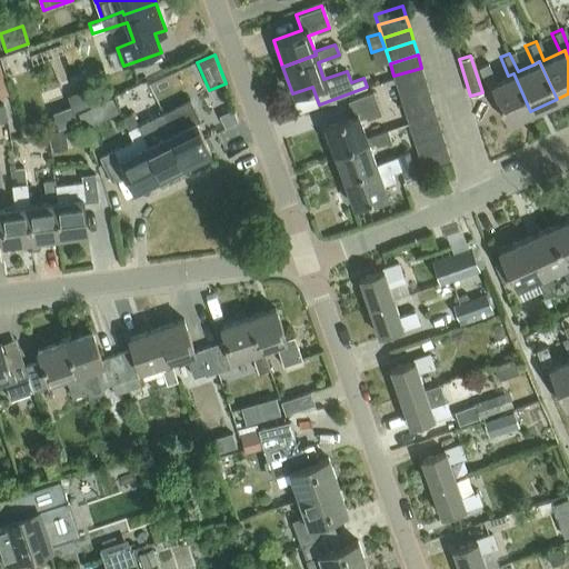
[(513,73),(508,76),(492,82),(483,65),(475,68),(485,89),(489,87),(505,122),(530,111),(513,73)]
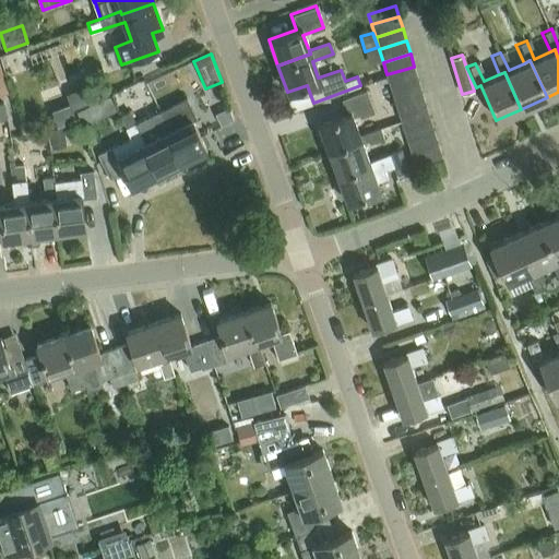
[(391,86),(418,78),(414,67),(387,74),(391,86)]
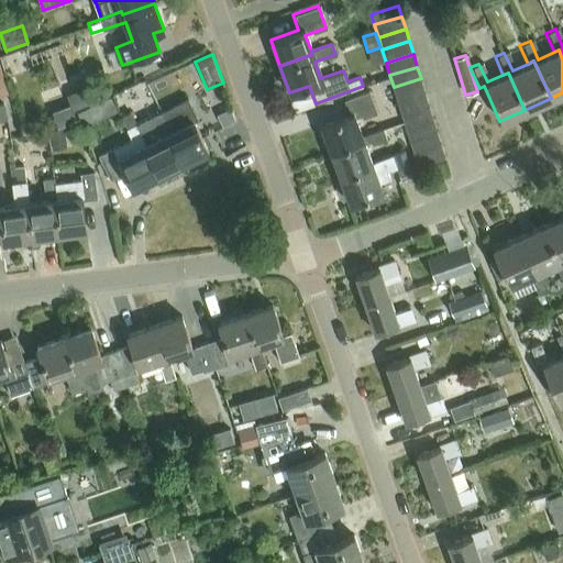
[(398,101),(424,92),(421,78),(394,87),(398,101)]
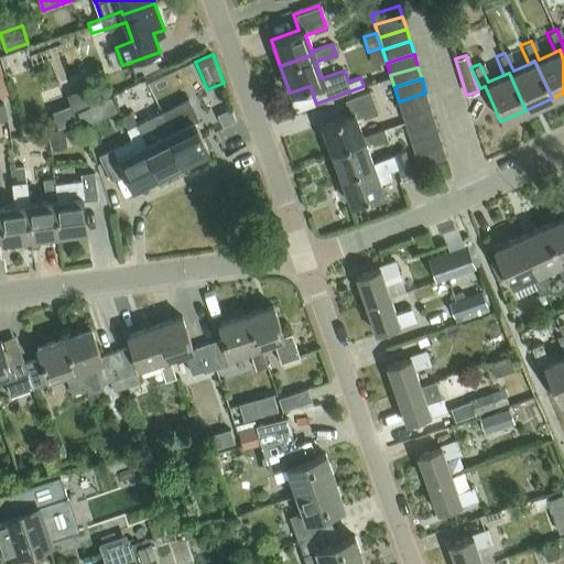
[(361,140),(359,136),(354,120),(375,114),(367,91),(342,100),(347,116),(320,125),(329,151),(361,140)]
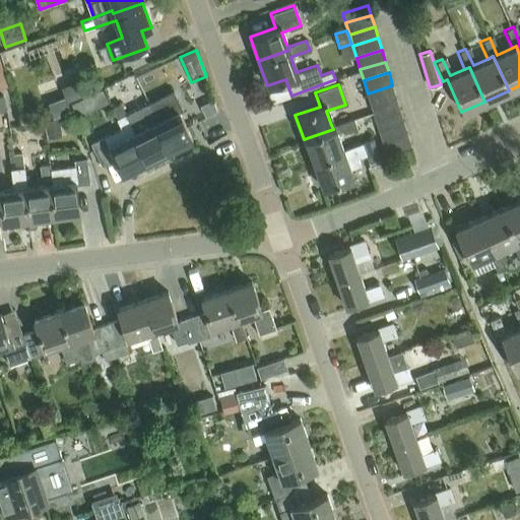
[(371,104),(396,96),(392,85),(368,93),(371,104)]
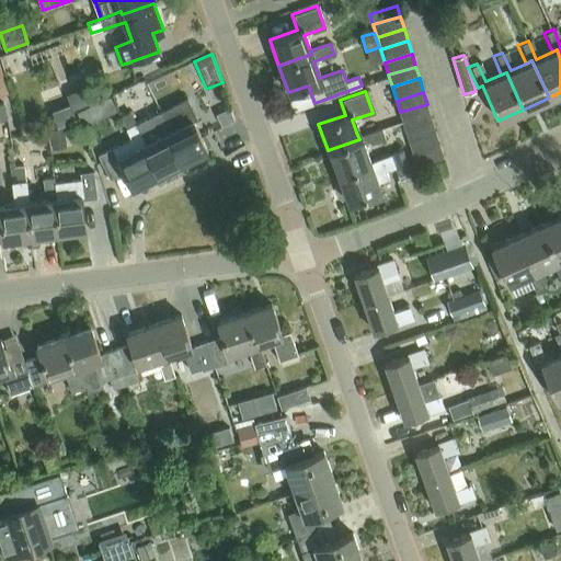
[(168,132),(183,162),(208,150),(195,124),(197,123),(185,99),(161,111),(171,130),(168,132)]
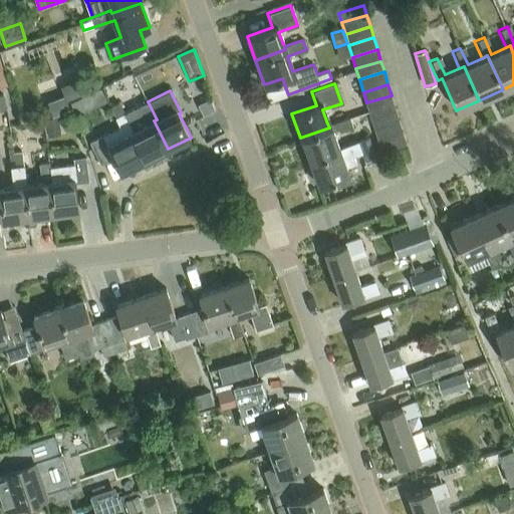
[(57,95),(48,98),(54,115),(63,112),(57,95)]
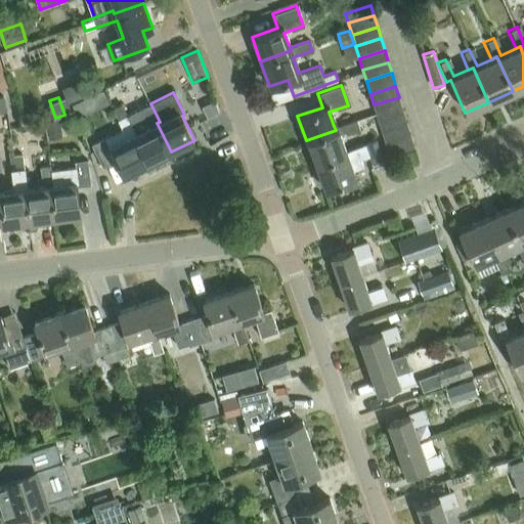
[(378,117),(402,108),(399,97),(374,104),(378,117)]
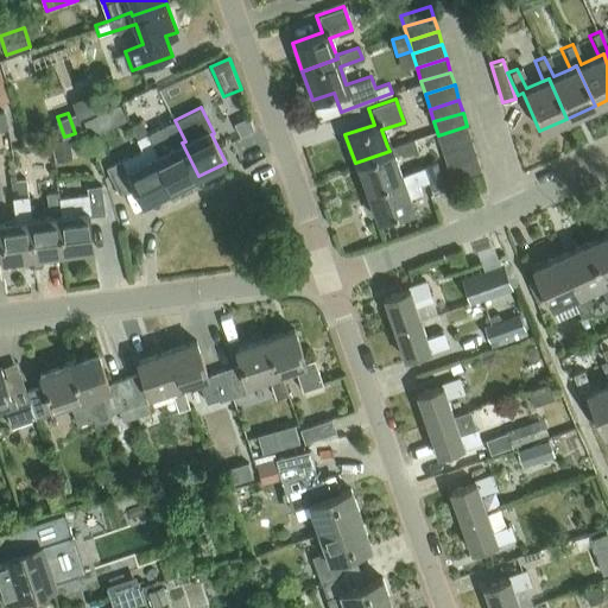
[(84,121),(93,138),(105,132),(96,115),(84,121)]
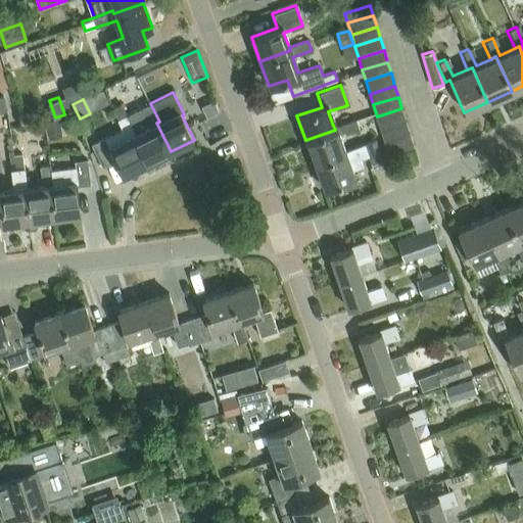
[(150,103),(141,108),(127,114),(136,133),(133,135),(147,163),(171,151),(156,123),(159,122),(150,103)]
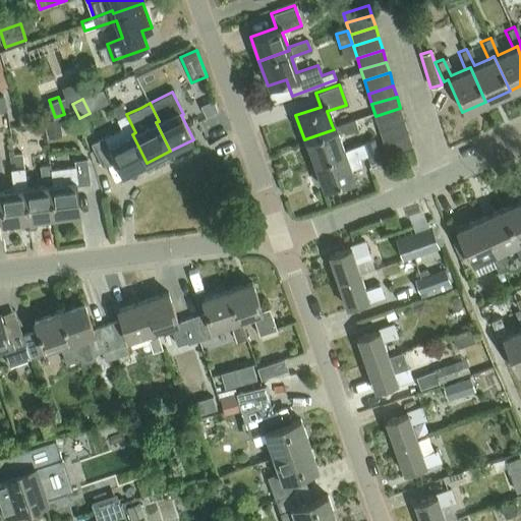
[(379,128),(404,120),(400,108),(375,116),(379,128)]
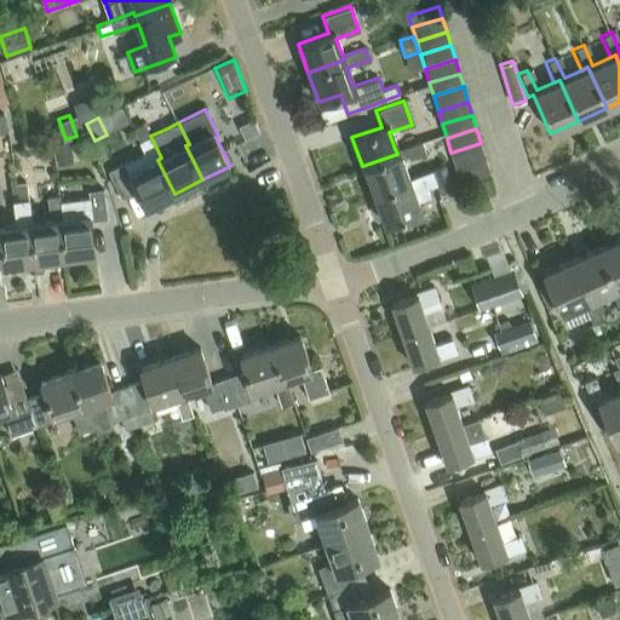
[(145,154),(125,164),(109,171),(122,197),(138,190),(147,207),(174,194),(158,160),(161,158),(150,136),(139,142),(145,154)]
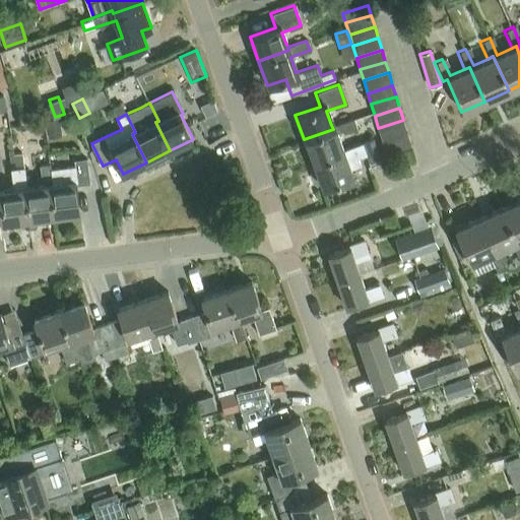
[(333,129),(304,139),(313,164),(341,153),(340,149),(335,135),(353,128),(350,118),(331,125),(333,129)]
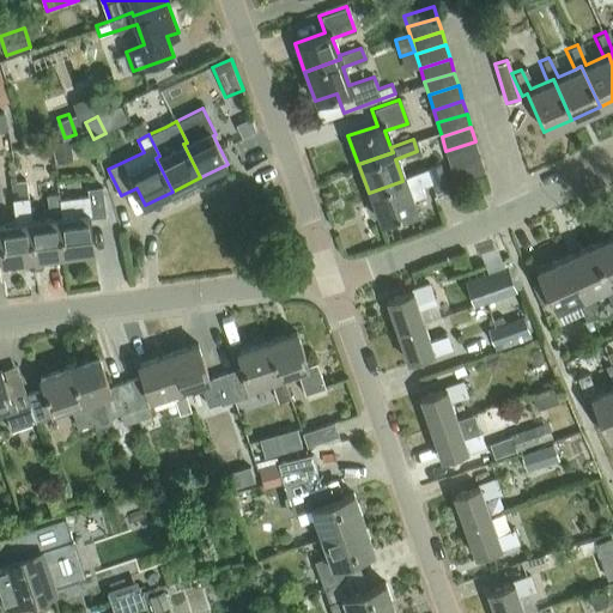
[(450,164),(480,156),(475,141),(445,151),(450,164)]
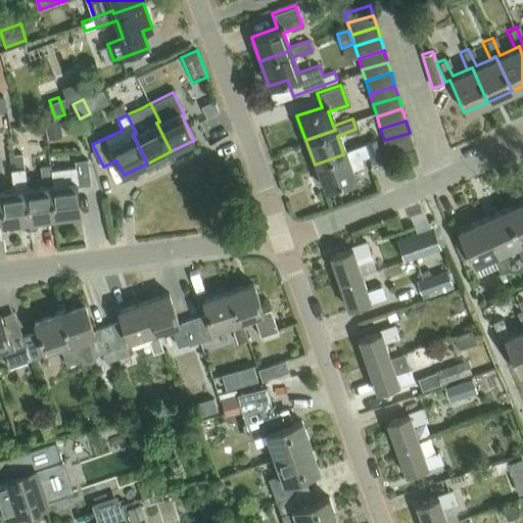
[(60,122),(47,125),(49,139),(62,137),(60,122)]
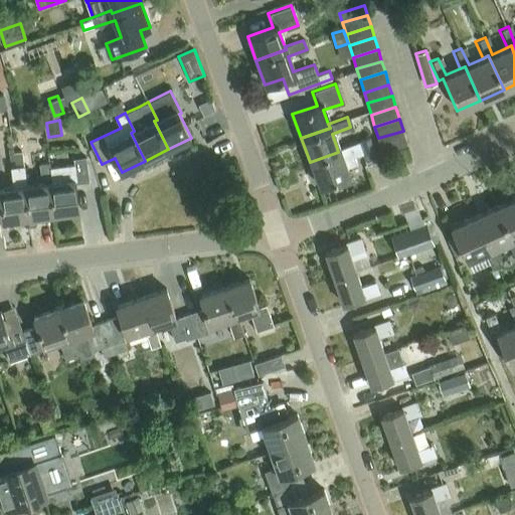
[(403,131),(378,138),(382,152),(407,144),(403,131)]
